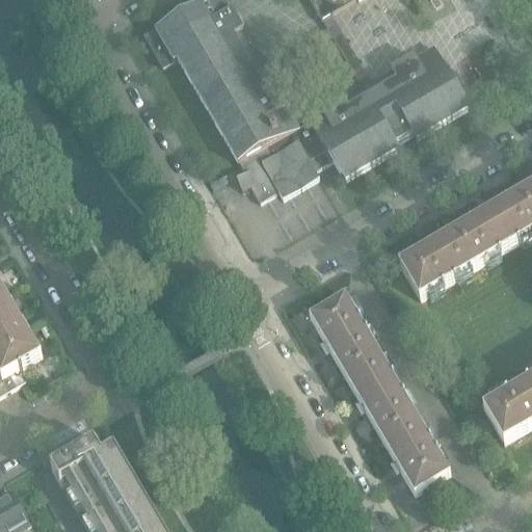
[(217,0),(209,5),(156,35),(175,67),(178,64),(239,168),(240,168),(246,179),(237,182),(242,196),(251,193),(261,209),(276,200),(275,197),(278,195),(284,205),(320,184),(315,177),(334,165),(339,175),(345,186),(399,155),(396,150),(413,139),(416,144),(470,113),(433,51),(416,61),(414,58),(390,73),(392,75),(378,83),(380,87),(373,91),(371,89),(363,94),(361,95),(363,98),(346,107),(342,102),(318,116),(321,122),(310,128),(301,133),(298,134),(286,112),(288,111),(276,92),(275,92),(268,81),(263,72),(242,35),(243,34),(232,16),(230,17),(220,0),(217,0)]
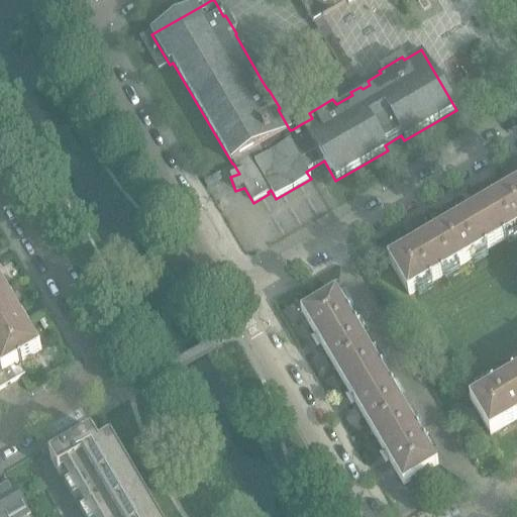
[(298,0),(312,24),(322,17),(352,0),(298,0)]
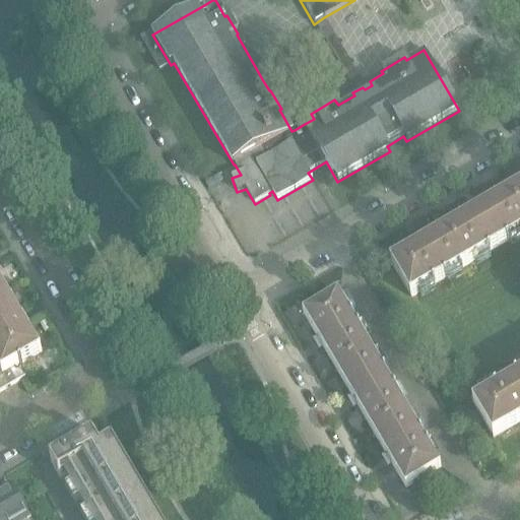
[(144,40),(142,41),(159,71),(171,65),(152,35),(144,40)]
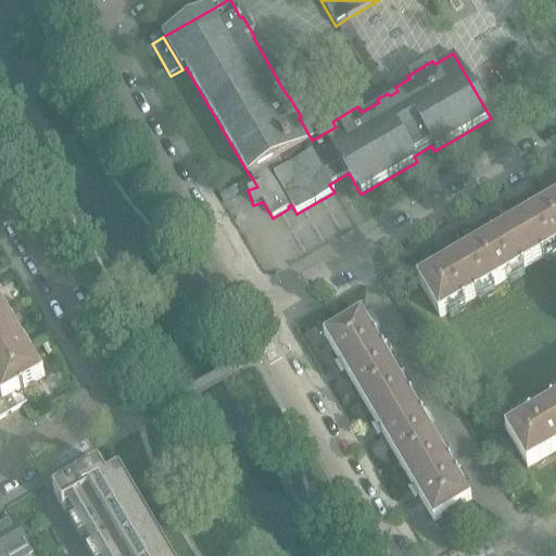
[(555,61),(540,72),(546,83),(555,76),(555,61)]
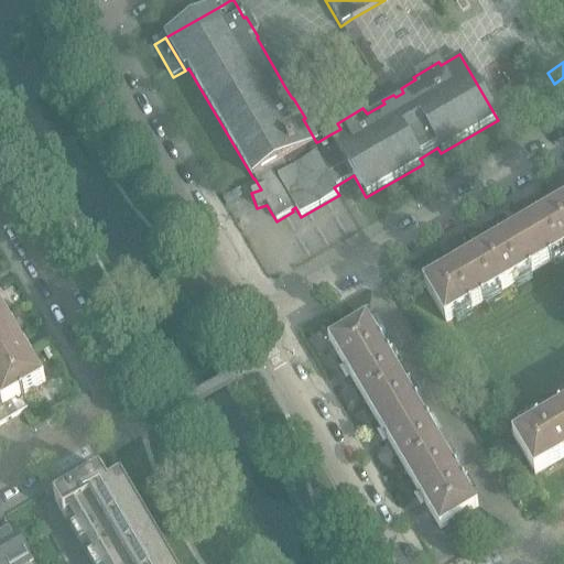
[(513,234),(490,248),(512,285),(563,256),(563,221),(556,208),(523,228),(516,232),(513,234)]
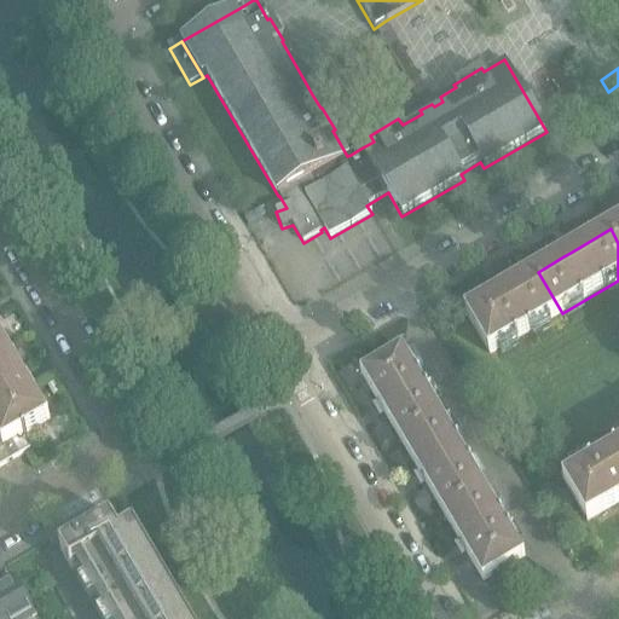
[(493,298),(464,314),(490,357),(562,313),(538,272),(504,291),(493,298)]
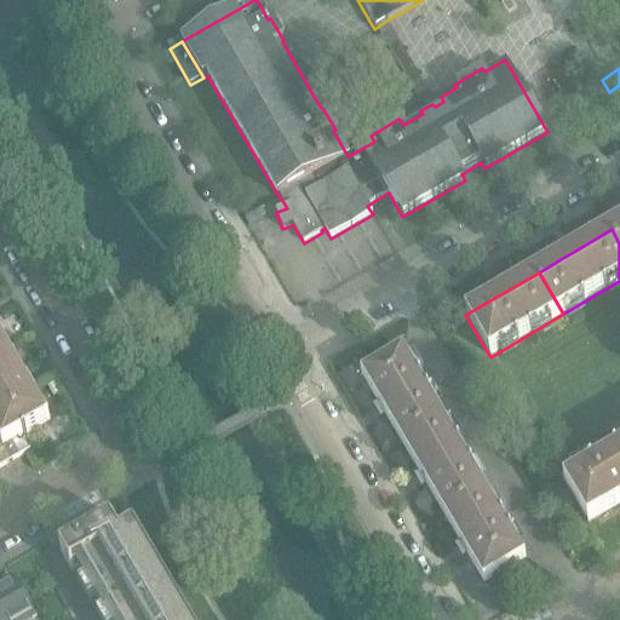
[(4,344),(0,346),(0,440),(5,448),(22,437),(50,422),(4,344)]
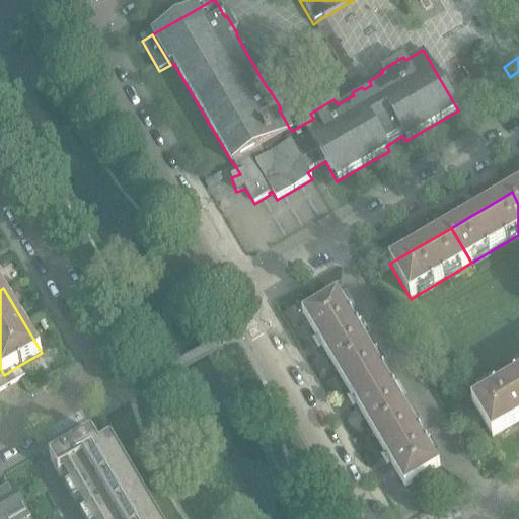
[(338,294),(303,314),(317,340),(317,341),(322,348),(323,350),(337,373),(372,353),(338,294)]
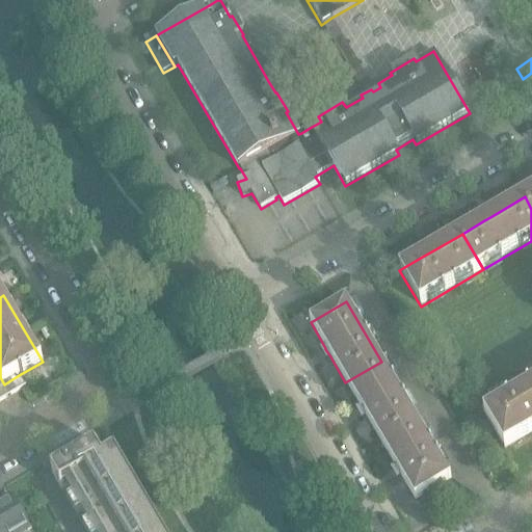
[(49,330),(44,334),(48,342),(53,339),(49,330)]
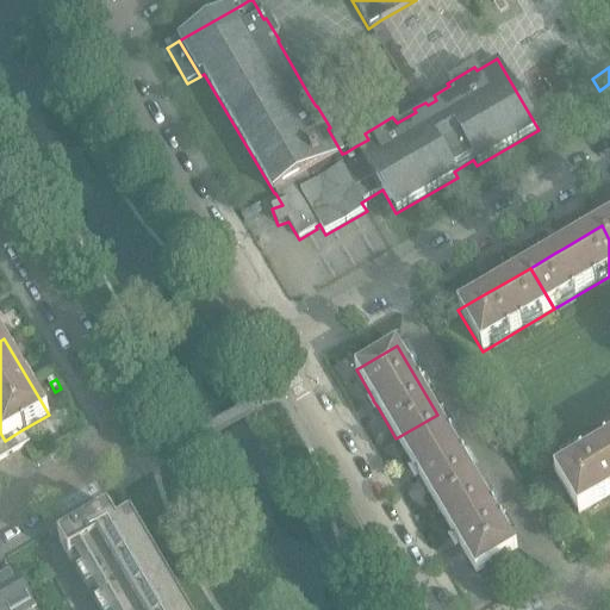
[(437,415),(396,439),(414,468),(419,478),(436,506),(478,483),(437,415)]
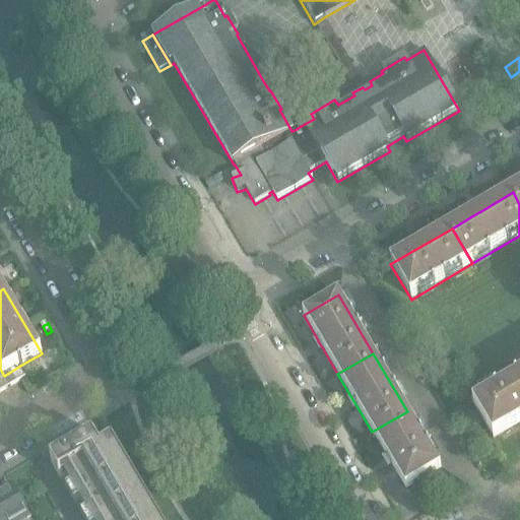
[(0,393),(10,388),(25,379),(18,367),(4,376),(0,369),(0,393)]
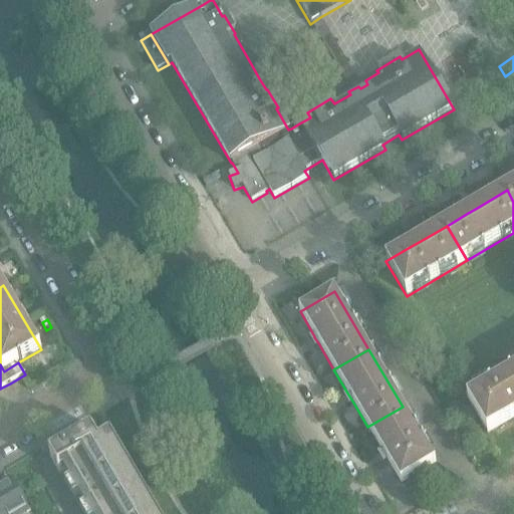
[(513,371),(467,400),(488,434),(513,418),(513,371)]
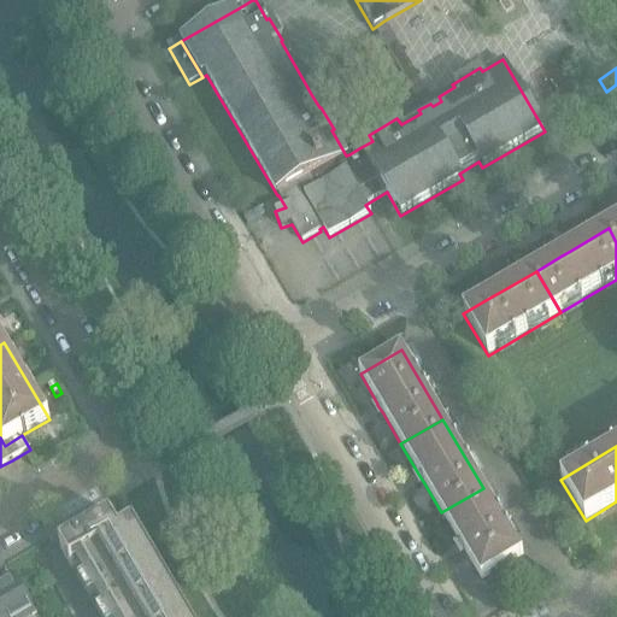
[(483,488),(441,512),(459,542),(459,544),(464,552),(465,553),(482,582),(523,558),(483,488)]
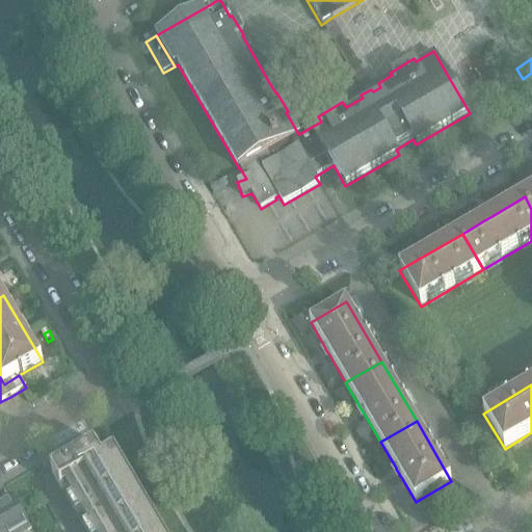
[(159,531),(115,455),(103,462),(96,449),(51,475),(60,490),(65,488),(72,500),(68,502),(76,517),(81,514),(87,526),(83,529),(84,531),(159,531)]
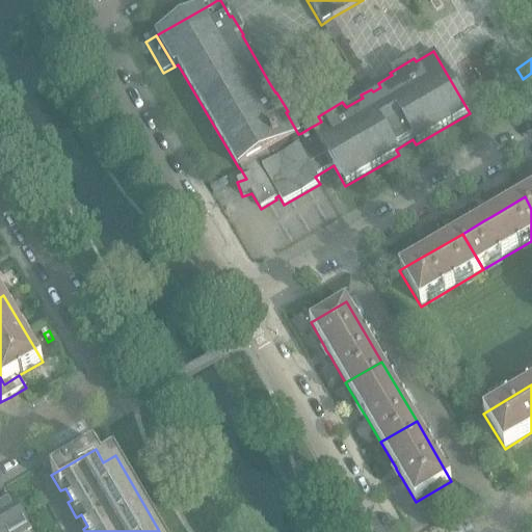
[(30,531),(11,499),(0,505),(0,525),(3,531),(30,531)]
